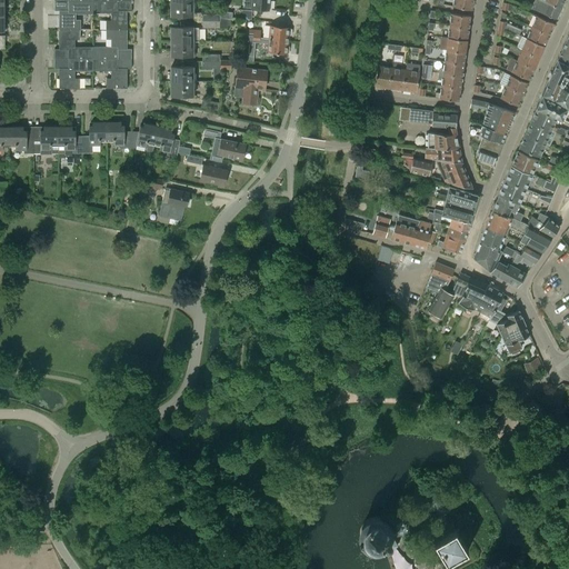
[(269,0),(252,0),(251,8),(268,10),(269,0)]
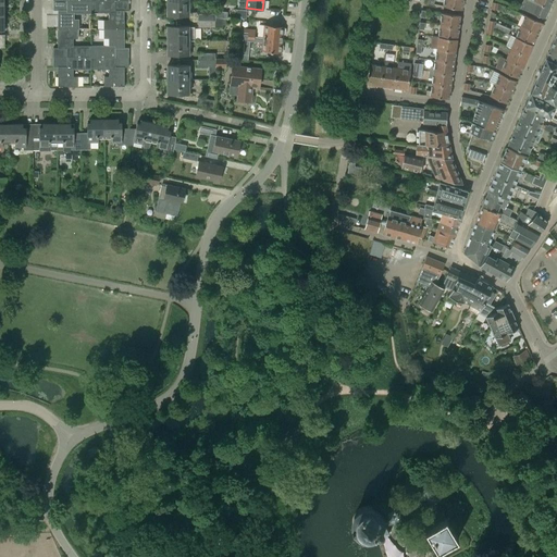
[(462,0),(444,0),(443,7),(461,10),(461,8),(460,8),(460,4),(462,5),(462,0)]
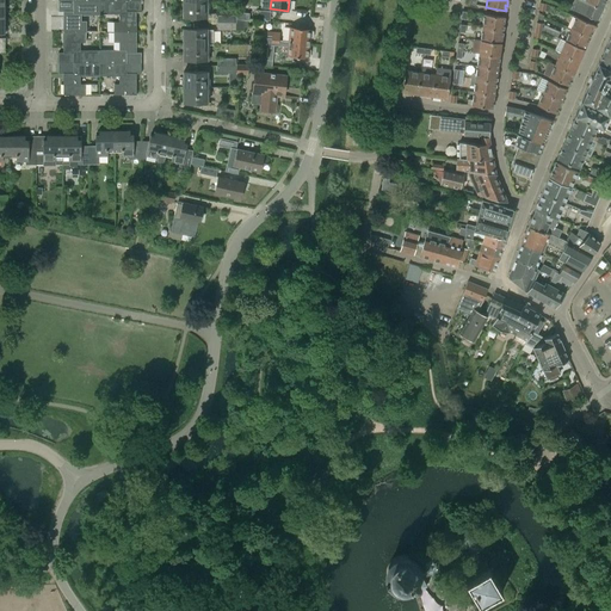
[(574,0),(571,10),(580,13),(582,14),(591,17),(598,19),(603,7),(606,0),(574,0)]
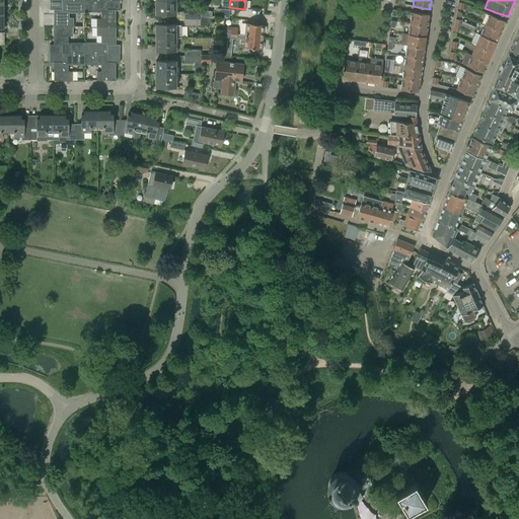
[(69,12),(85,12),(85,1),(50,1),(50,10),(54,10),(54,27),(73,27),(73,19),(69,19),(69,12)]
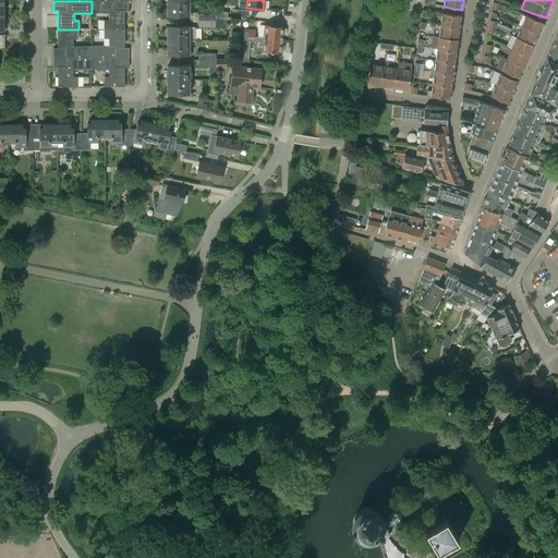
[(105,20),(105,29),(125,29),(125,11),(130,11),(130,1),(92,1),(92,13),(109,13),(109,20),(105,20)]
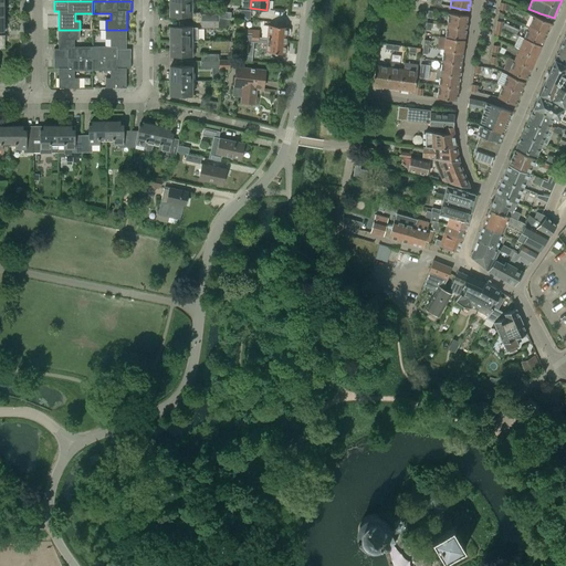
[(191,16),(191,1),(170,1),(170,16),(191,16)]
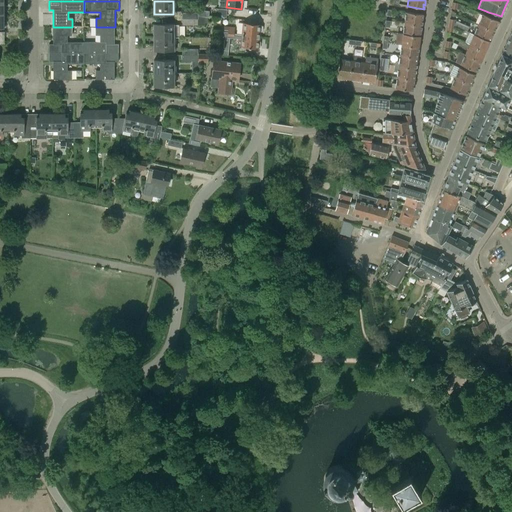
[(452,2),(451,8),(456,9),(460,10),(462,5),(457,3),(452,2)]
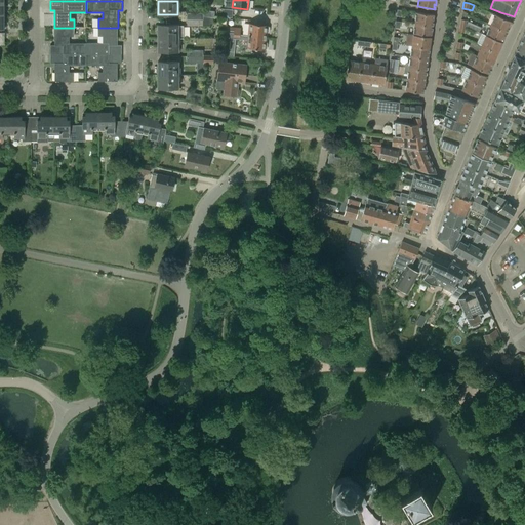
[(221,8),(220,16),(232,17),(232,10),(221,8)]
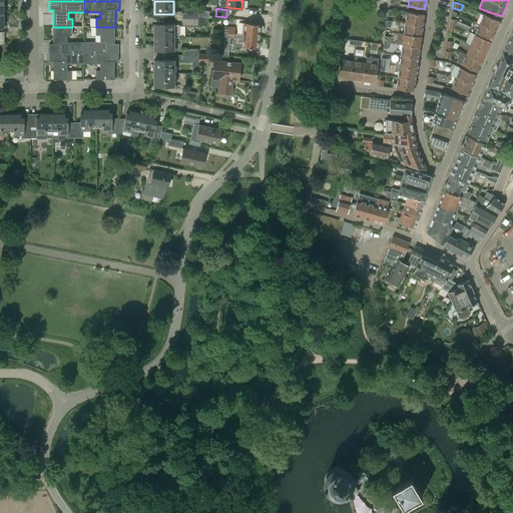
[(405,23),(423,25),(423,18),(422,18),(422,16),(424,16),(424,14),(407,12),(405,23)]
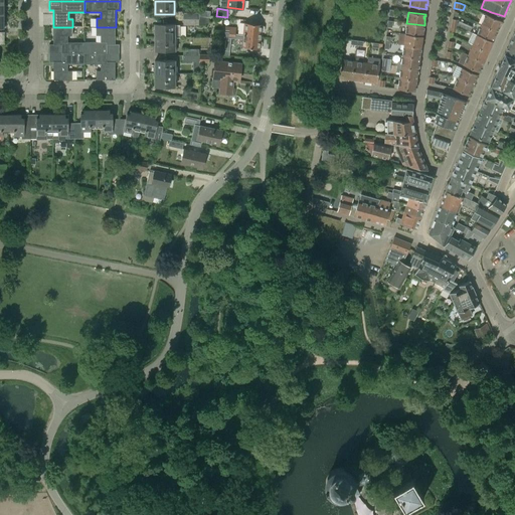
[(481,24),(497,31),(500,25),(498,24),(499,22),(501,23),(501,21),(486,14),(481,24)]
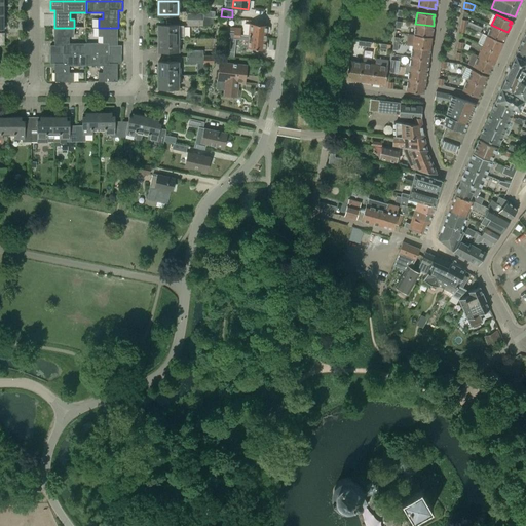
[(186,26),(202,26),(211,26),(211,23),(214,23),(214,17),(202,17),(202,20),(186,20),(186,26)]
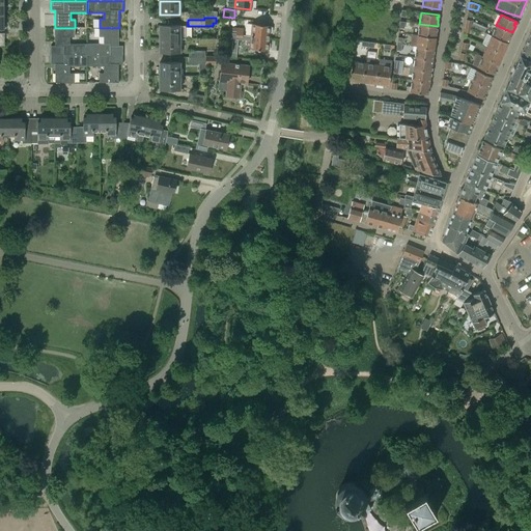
[(473,22),(471,26),(484,32),(486,28),(473,22)]
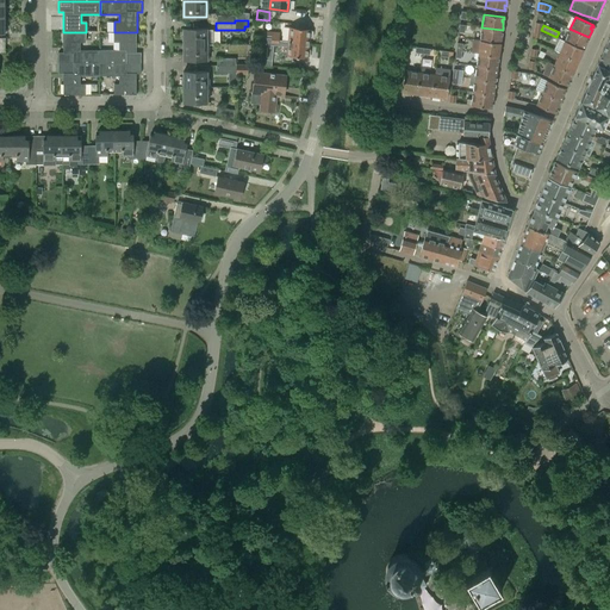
[(290,27),(288,42),(309,43),(309,37),(311,37),(311,31),(309,31),(310,29),(290,27)]
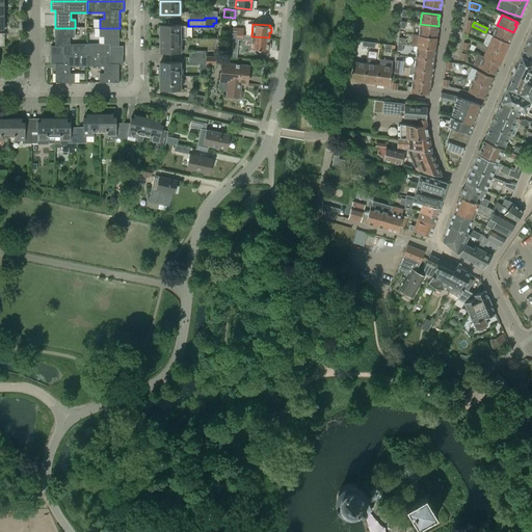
[(437,33),(439,26),(420,24),(419,35),(436,37),(436,36),(434,36),(435,33),(437,33)]
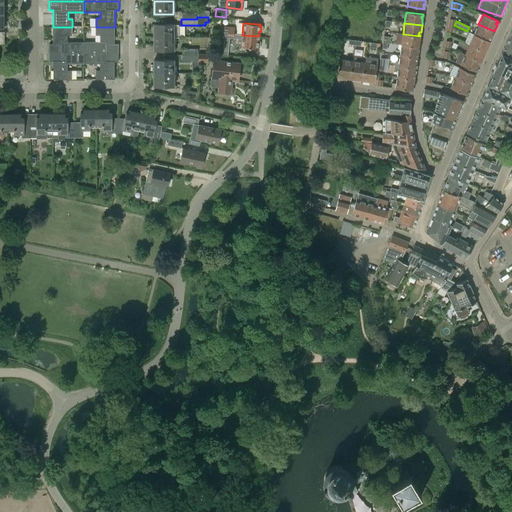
[(154,24),(154,37),(173,37),(173,38),(179,38),(179,25),(174,25),(174,24),(154,24)]
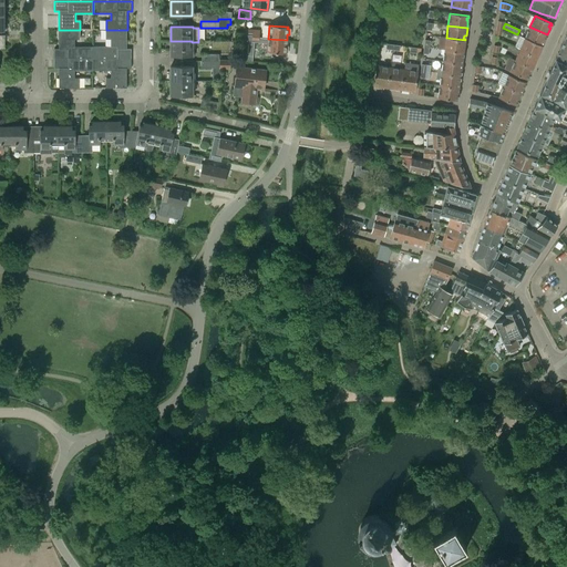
[(525,38),(543,45),(543,44),(540,43),(542,41),(544,42),(547,34),(529,27),(527,31),(525,38)]
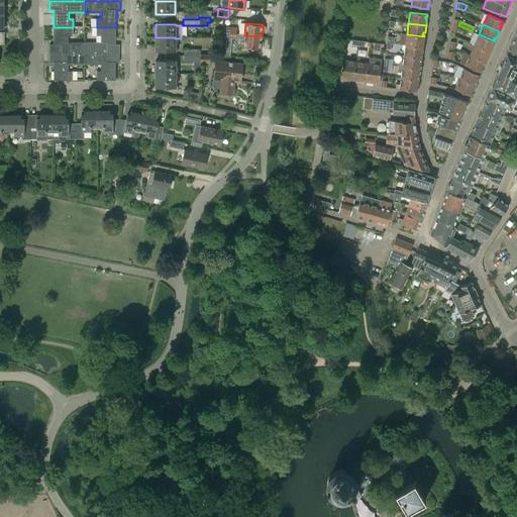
[(73,35),(73,27),(54,27),(54,44),(49,44),(49,54),(85,54),(85,42),(69,42),(69,35),(73,35)]
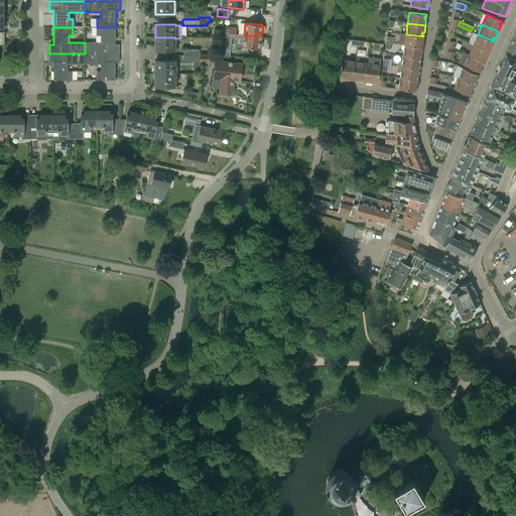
[(101,42),(85,42),(85,53),(119,53),(119,44),(116,44),(116,27),(97,27),(97,35),(101,35),(101,42)]
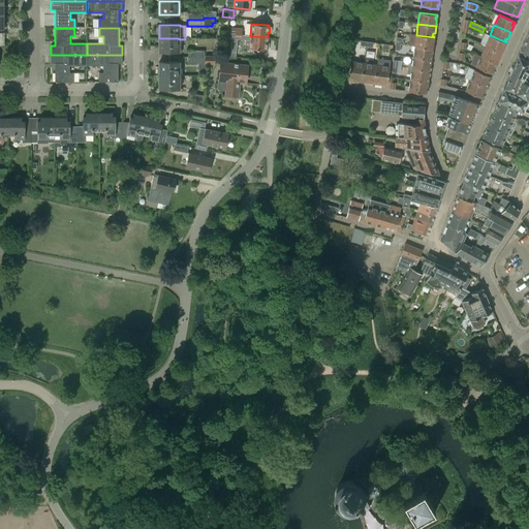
[(237,39),(250,40),(249,49),(266,50),(267,49),(268,49),(269,43),(267,43),(268,37),(250,36),(241,35),(235,34),(235,33),(227,32),(226,39),(224,56),(235,57),(237,39)]
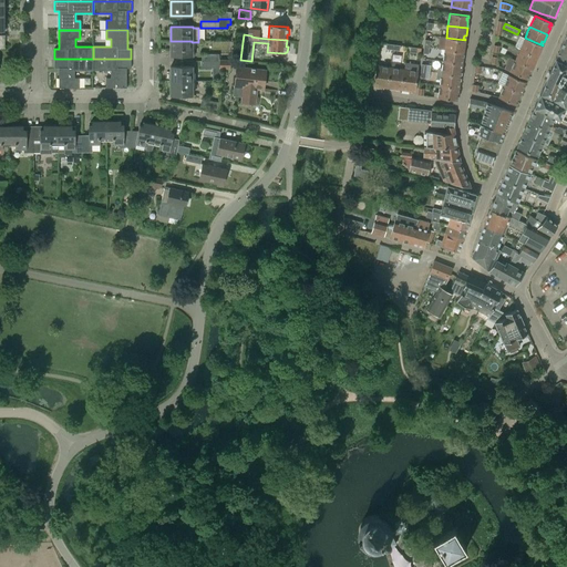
[(442,48),(441,49),(464,52),(464,44),(463,44),(463,41),(465,42),(465,40),(446,38),(445,48),(442,48)]
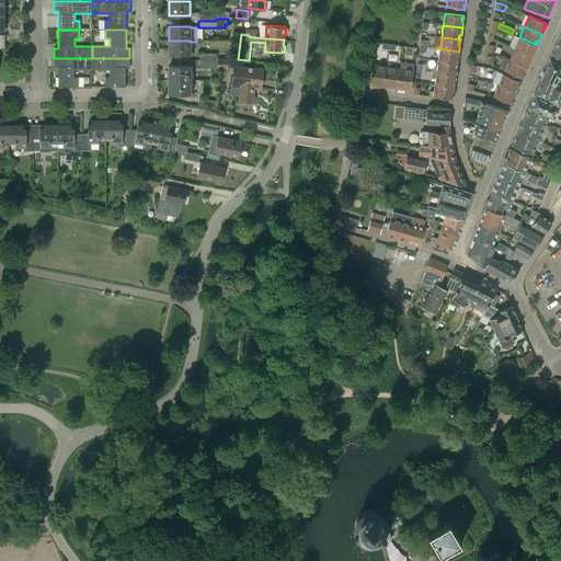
[(536,47),(537,45),(519,37),(514,48),(531,56),(535,49),(533,48),(534,46),(536,47)]
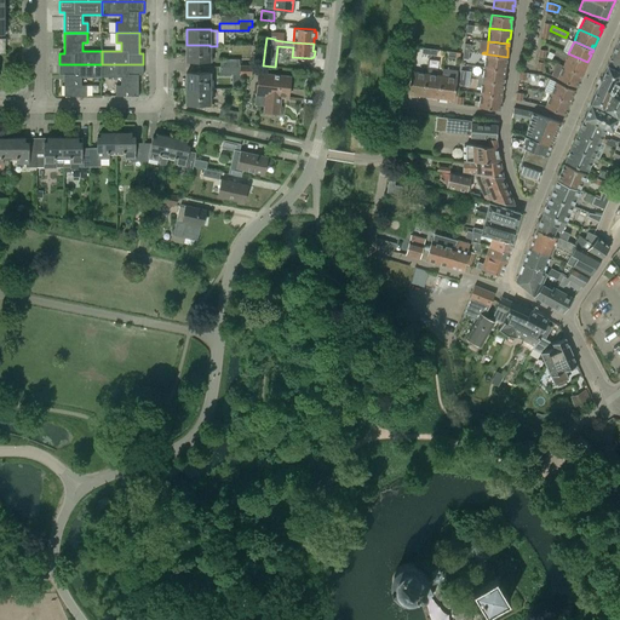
[(210,46),(210,45),(187,45),(187,61),(210,61),(210,46)]
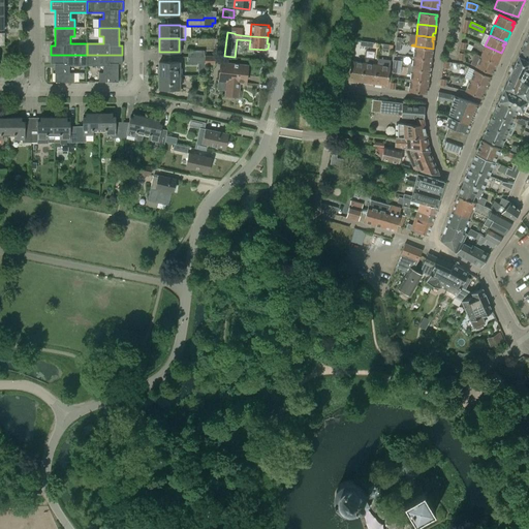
[(414,49),(413,58),(431,60),(431,58),(429,58),(430,56),(432,56),(433,49),(411,45),(411,49),(414,49)]
